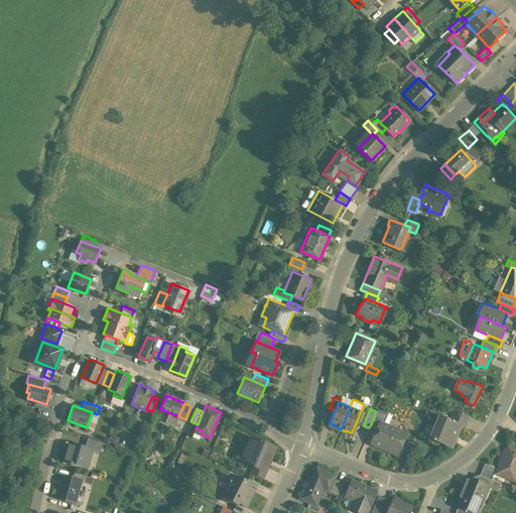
[(388,412),(378,408),(376,411),(371,424),(377,427),(380,421),(384,422),(388,412)]
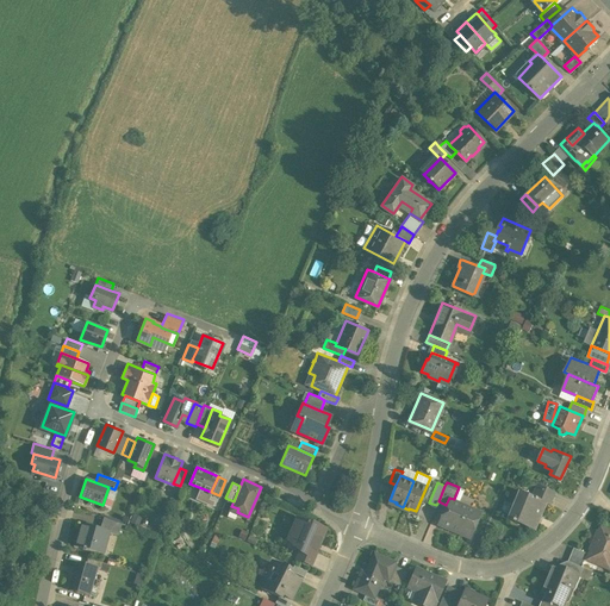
[(556,491),(541,483),(536,497),(546,500),(545,501),(551,504),(556,491)]
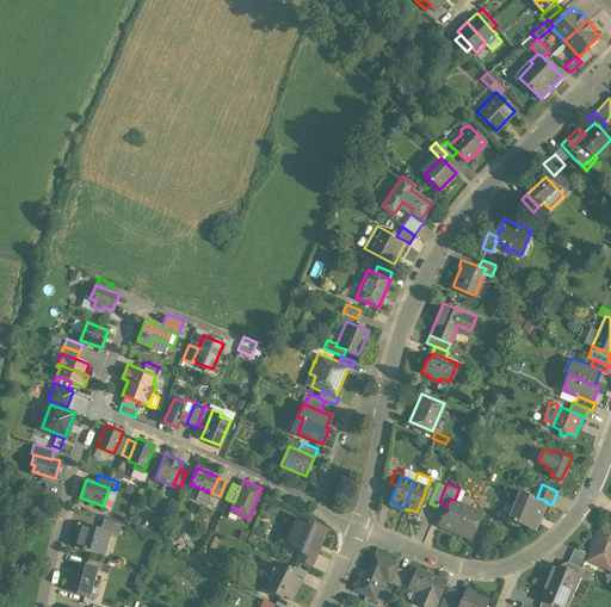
[(537,497),(522,491),(511,518),(516,520),(516,521),(518,521),(535,527),(545,502),(547,501),(537,497)]
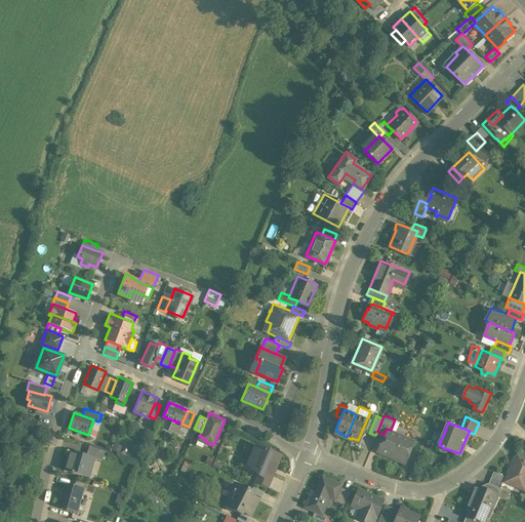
[(391,430),(387,429),(384,435),(377,450),(391,455),(399,434),(391,430)]
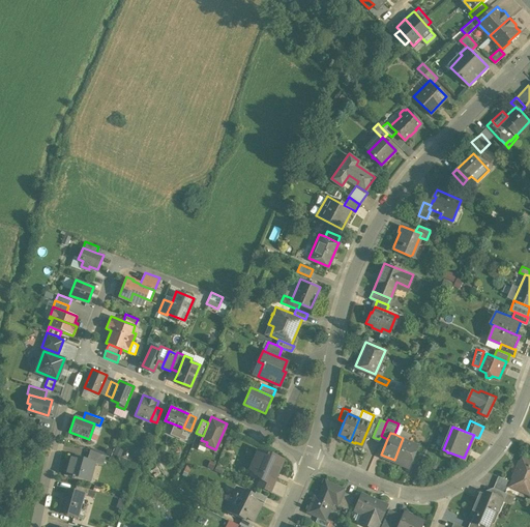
[(417,443),(403,438),(394,460),(408,465),(417,443)]
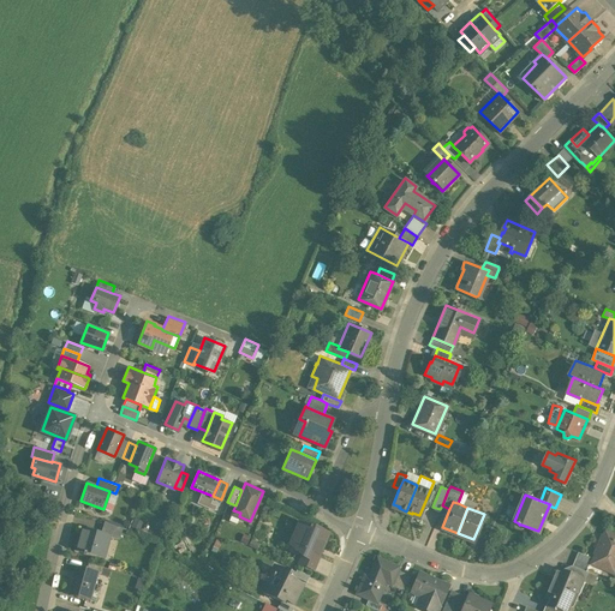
[(327,532),(298,519),(288,543),(304,550),(298,562),(314,569),(321,551),(320,550),(327,532)]
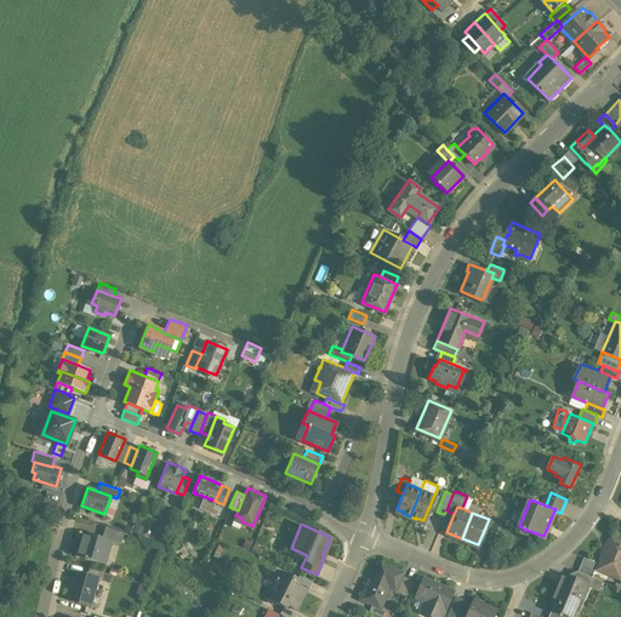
[(124,532),(104,525),(102,537),(110,540),(120,542),(124,532)]
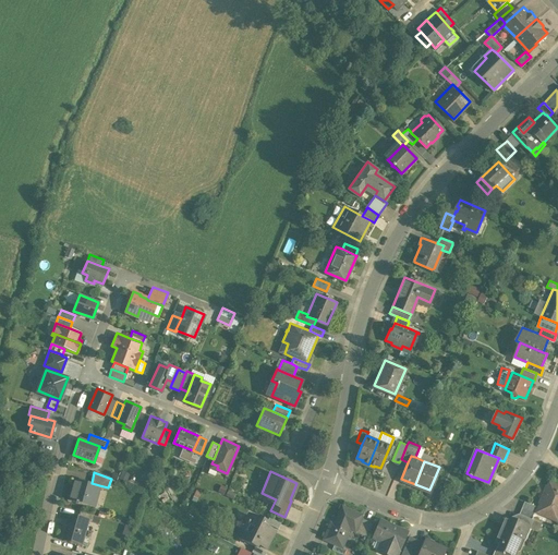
[(92,483),(74,478),(68,498),(94,506),(99,485),(92,483)]
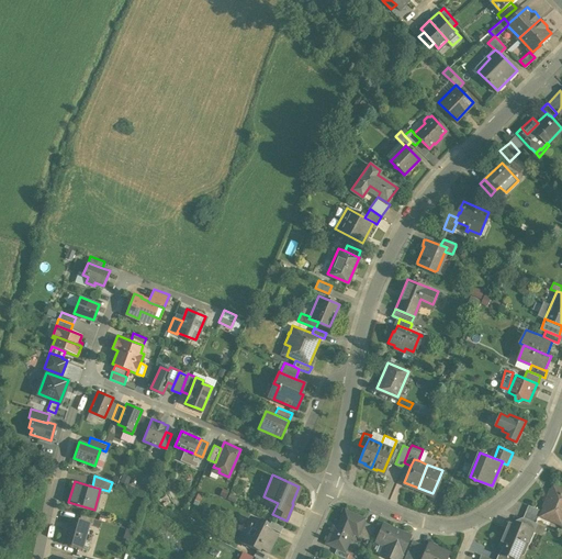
[(561,487),(553,484),(549,495),(561,500),(561,487)]
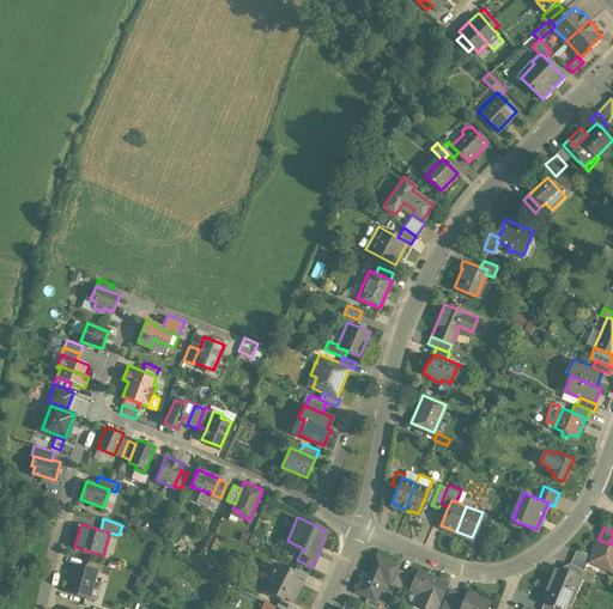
[(612,568),(612,544),(599,540),(589,560),(612,570),(612,568)]
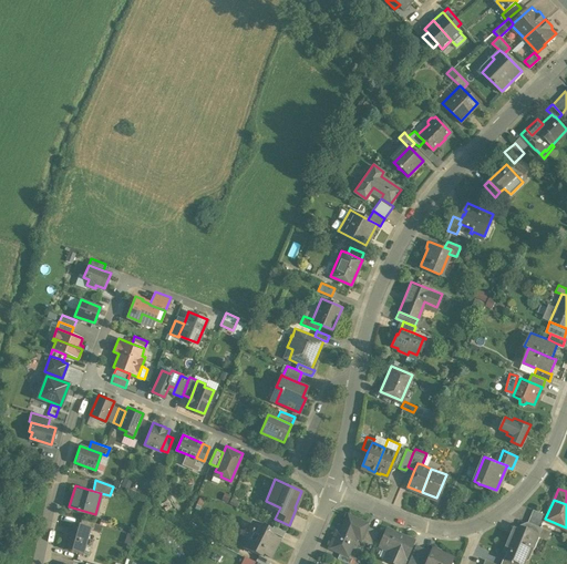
[(546,513),(533,508),(528,520),(529,521),(540,525),(544,518),(546,513)]
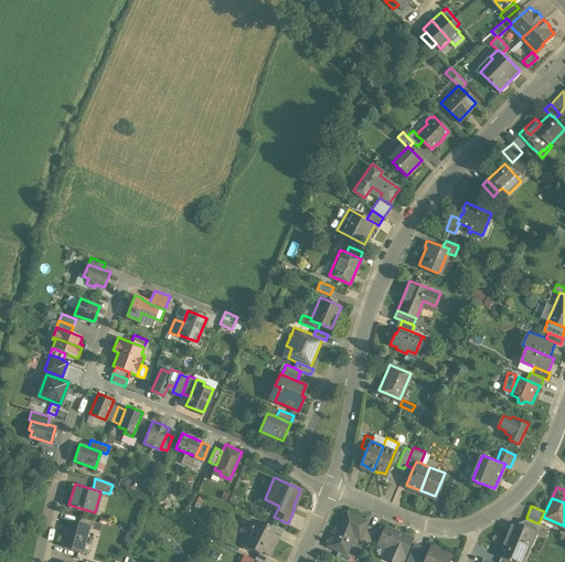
[(365,519),(347,511),(339,530),(334,528),(328,544),(339,549),(343,550),(351,532),(359,536),(365,519)]
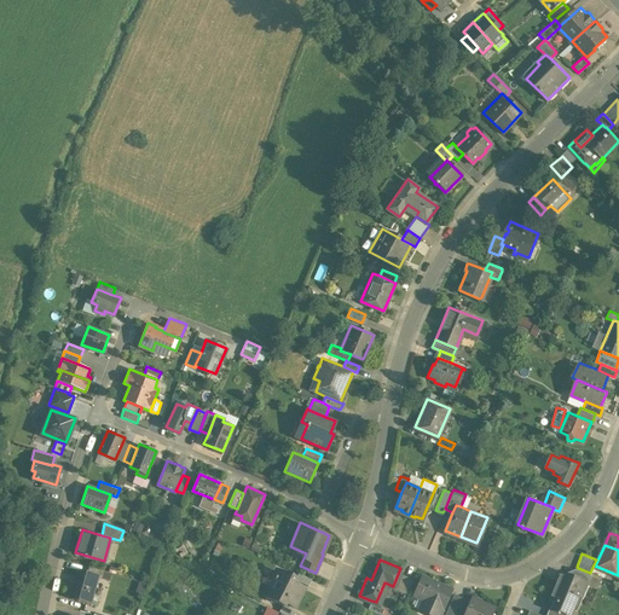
[(104,569),(88,564),(87,572),(98,575),(102,576),(104,569)]
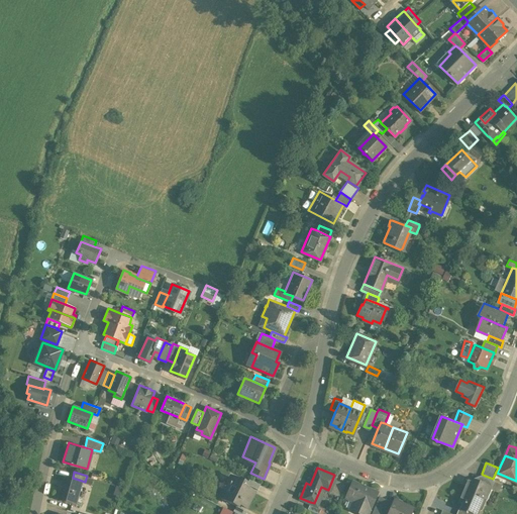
[(493,479),(483,475),(480,481),(492,486),(495,480),(493,479)]
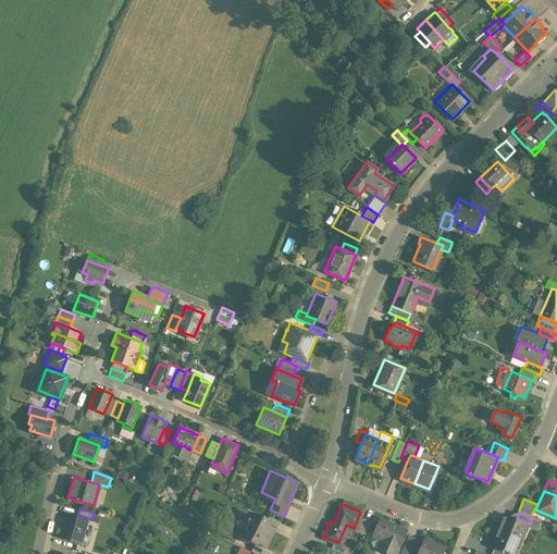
[(274,529),(262,522),(263,520),(248,513),(244,520),(246,521),(245,525),(270,537),(274,529)]
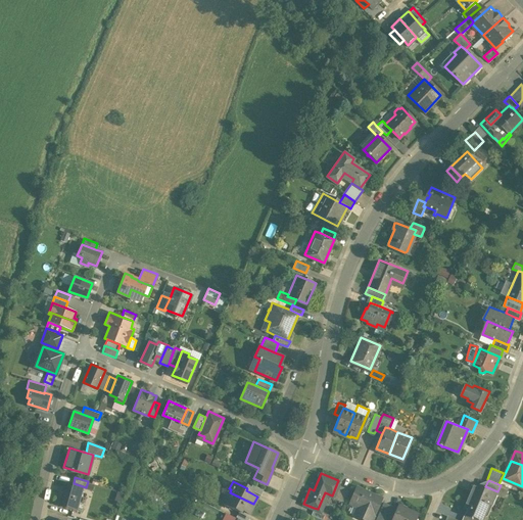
[(69,482),(66,493),(62,492),(59,504),(73,508),(75,500),(79,501),(83,486),(74,483),(69,482)]
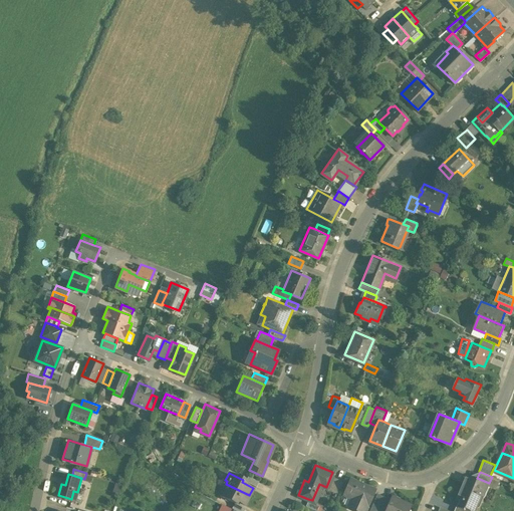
[(477,478),(470,475),(466,476),(459,492),(456,494),(455,497),(456,500),(459,502),(458,506),(465,509),(465,507),(471,509),(478,493),(484,495),(489,483),(477,478)]
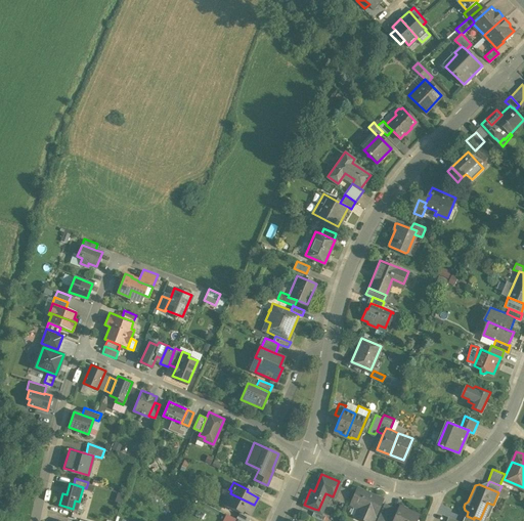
[(263,490),(253,485),(250,490),(261,495),(263,490)]
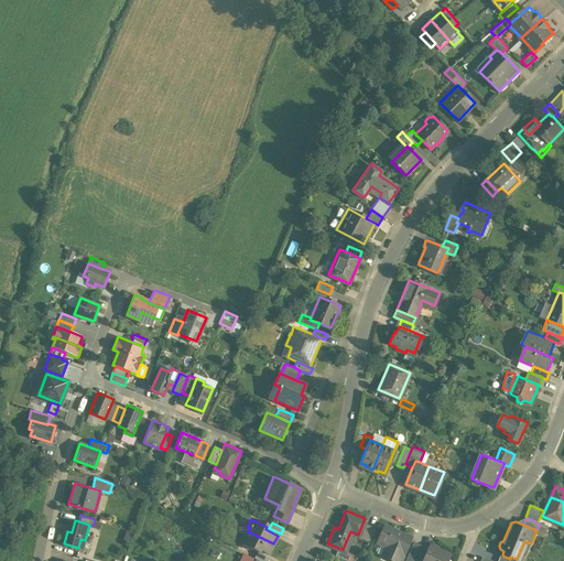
[(367,522),(361,537),(370,540),(377,527),(367,522)]
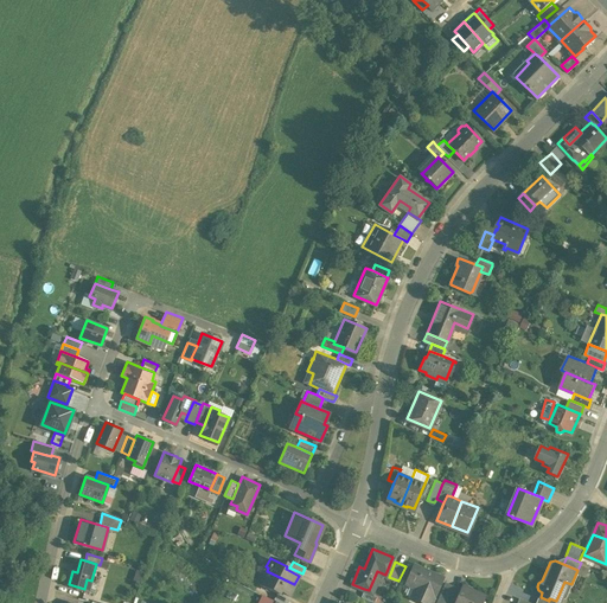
[(430,602),(442,576),(414,564),(406,582),(417,588),(414,597),(427,602),(430,602)]
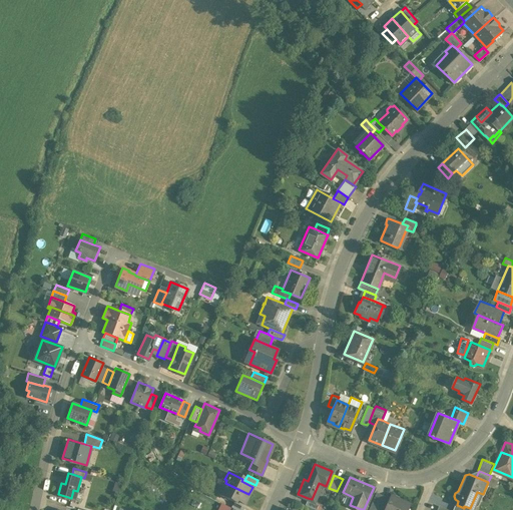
[(244,503),(248,494),(225,483),(222,486),(221,486),(218,492),(231,500),(233,497),(244,503)]
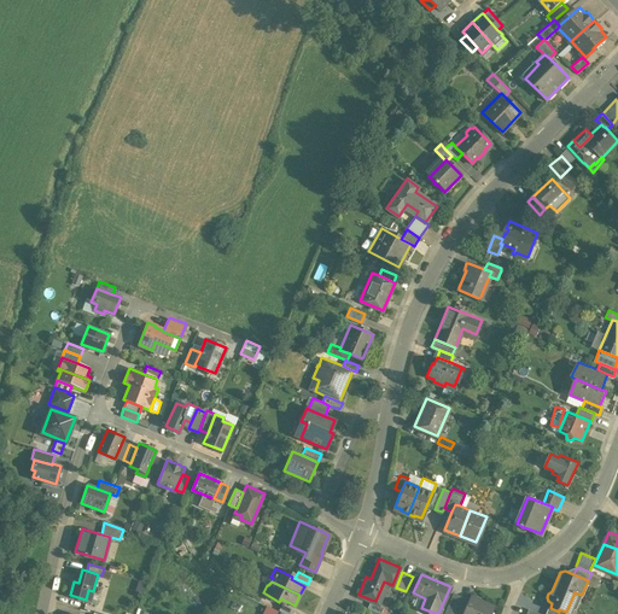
[(453,591),(443,613),(444,613),(453,613),(461,595),(453,591)]
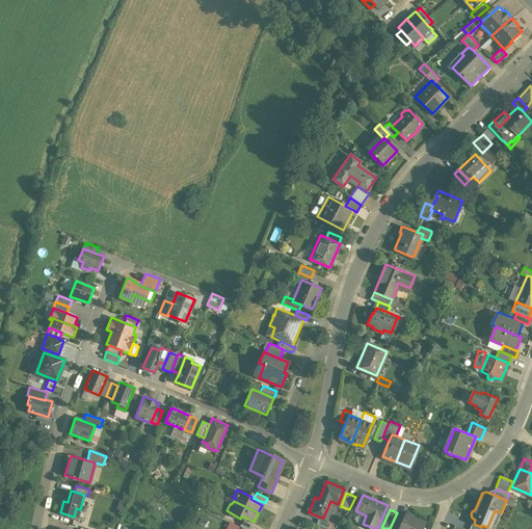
[(411,517),(408,514),(409,513),(405,511),(403,514),(397,528),(422,528),(426,520),(416,516),(415,518),(411,516),(411,517)]
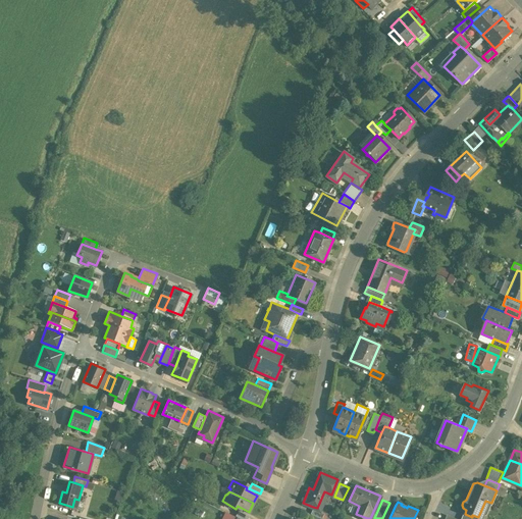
[(389,503),(382,518),(389,518),(396,505),(389,503)]
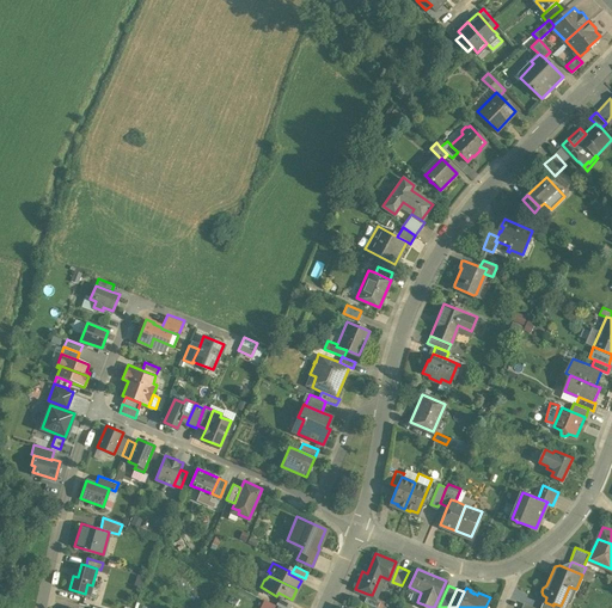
[(372,595),(367,594),(363,600),(378,606),(380,599),(372,595)]
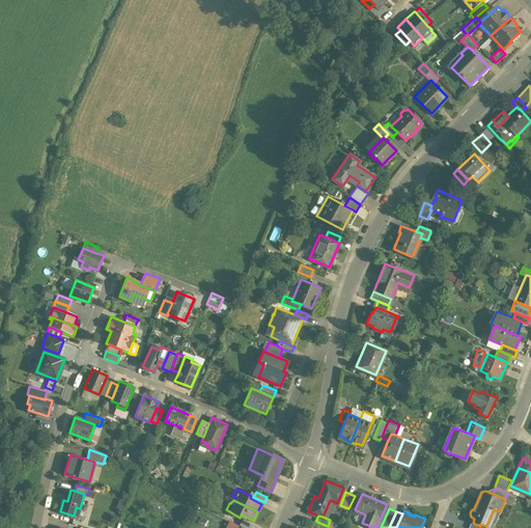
[(251,527),(253,524),(242,519),(239,525),(242,526),(246,527),(251,527)]
